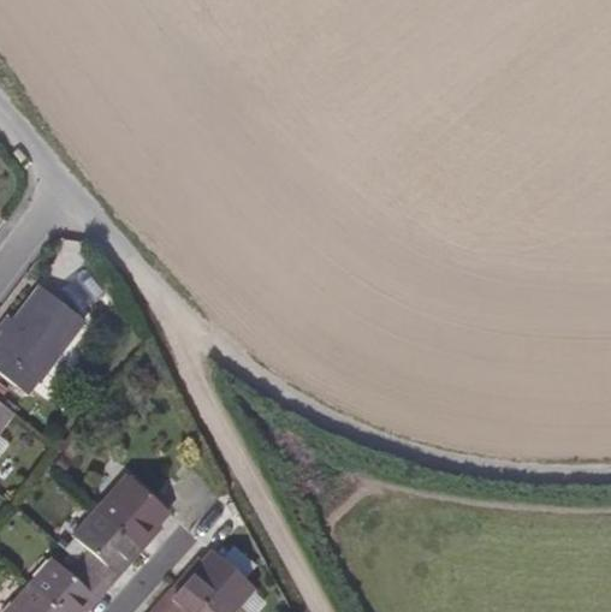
[(54,362),(88,319),(65,302),(45,287),(42,290),(27,309),(0,343),(0,370),(29,393),(54,362)]
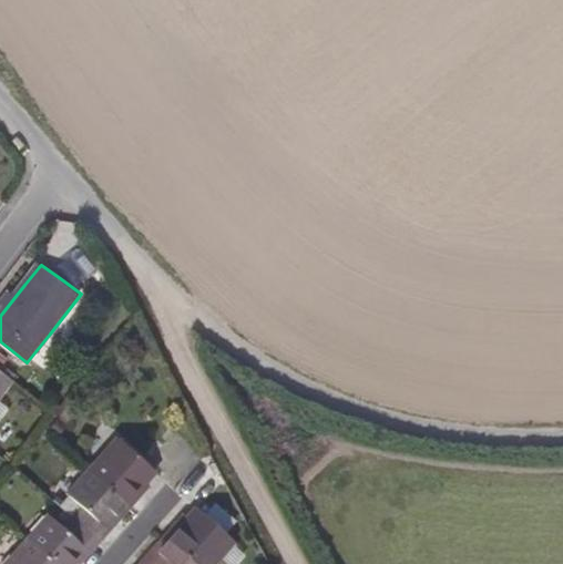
[(0,396),(13,379),(0,368),(0,396)]
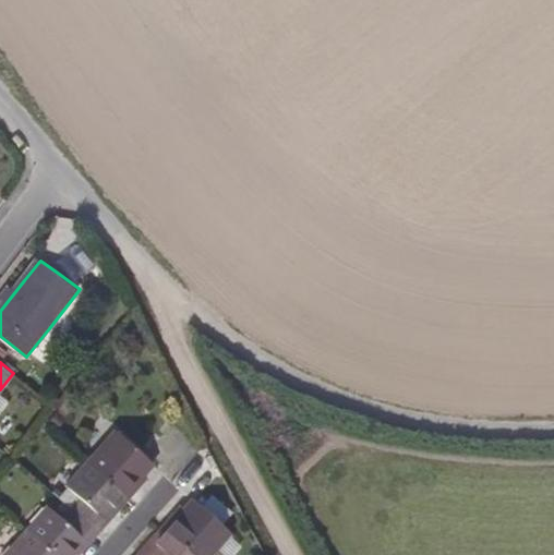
[(154,465),(130,443),(118,432),(99,454),(89,463),(125,496),(130,501),(140,489),(135,485),(154,465)]
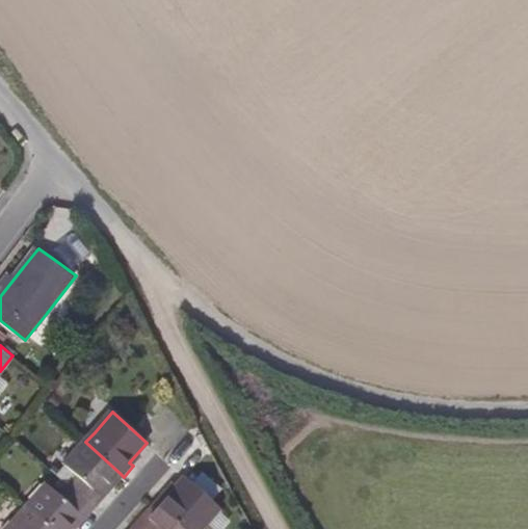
[(112,481),(120,473),(85,442),(77,451),(66,464),(79,475),(71,485),(96,507),(101,502),(105,498),(102,494),(103,493),(112,481)]
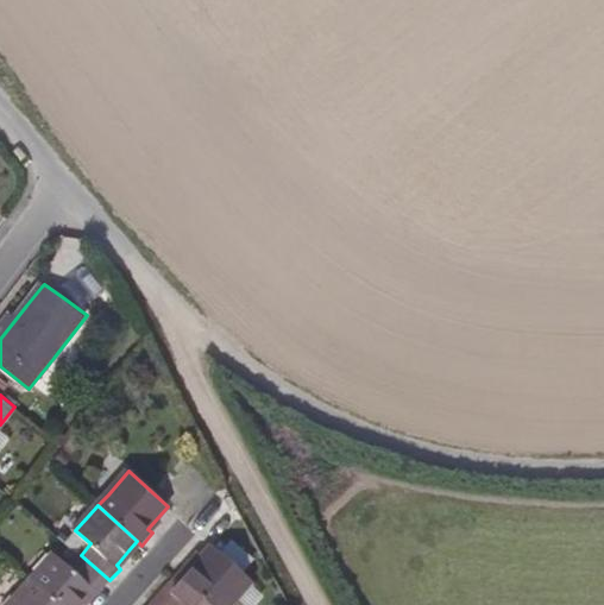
[(233,604),(253,583),(234,566),(214,547),(201,561),(193,569),(189,566),(178,578),(183,583),(208,604),(233,604)]
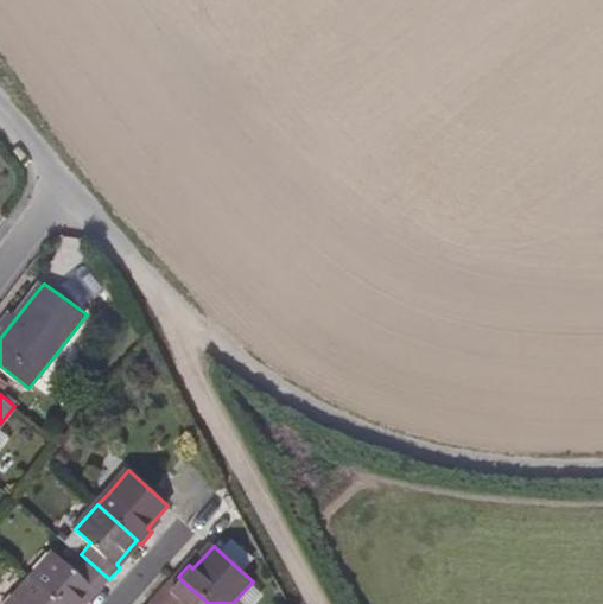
[(103,586),(109,579),(81,554),(70,565),(56,552),(48,560),(42,567),(33,576),(43,584),(58,597),(65,603),(80,603),(94,589),(97,593),(103,586)]
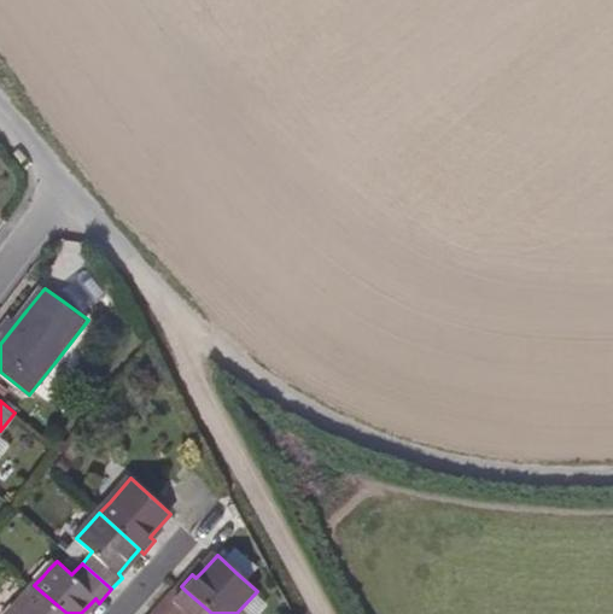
[(66,613),(59,607),(44,594),(34,585),(21,601),(9,613),(66,613)]
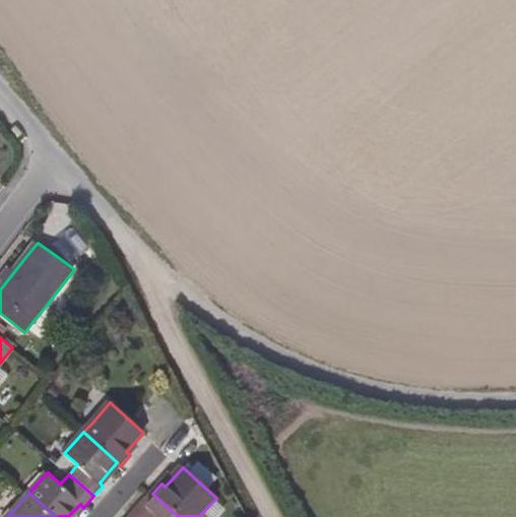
[(178,516),(156,498),(138,516),(135,514),(133,516),(178,516)]
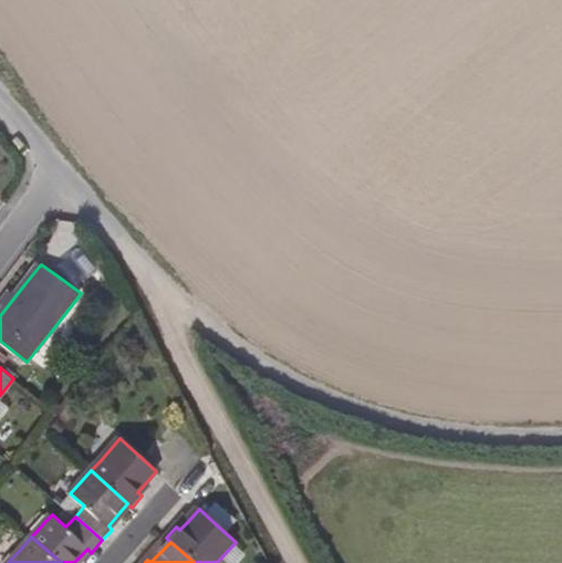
All buildings are outlined.
